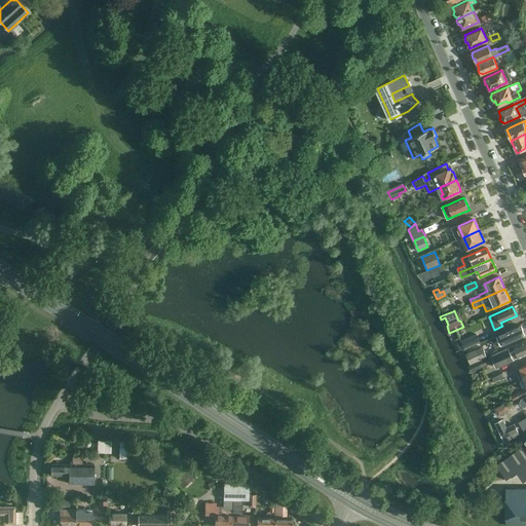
[(501,345),(510,342),(525,335),(521,326),(504,333),(504,332),(496,335),(496,336),(497,336),(501,345)]
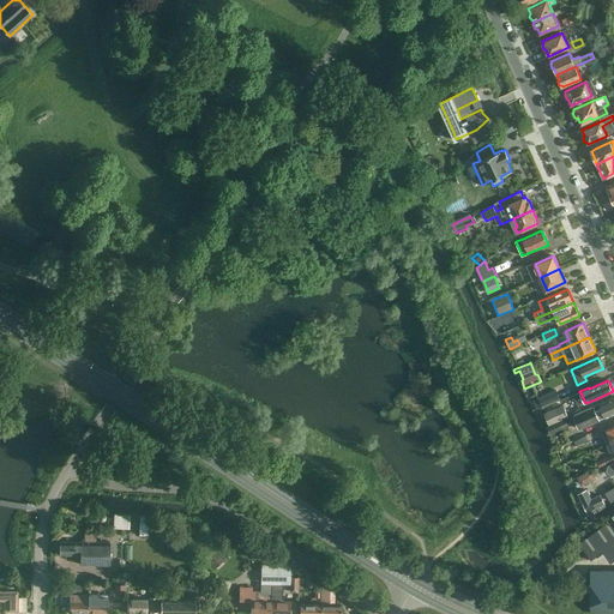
[(542,407),(542,408),(561,399),(561,398),(557,390),(537,397),(539,398),(533,401),(536,409),(542,407)]
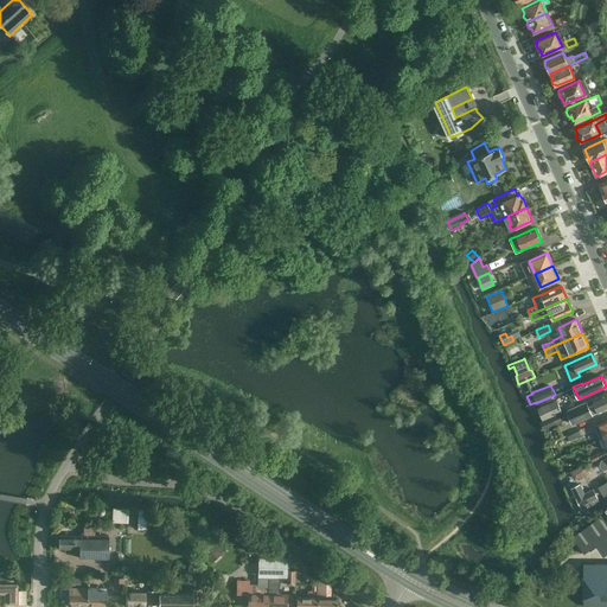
[(555,394),(555,395),(536,403),(538,409),(543,420),(567,409),(575,407),(572,400),(576,397),(572,387),(555,394)]
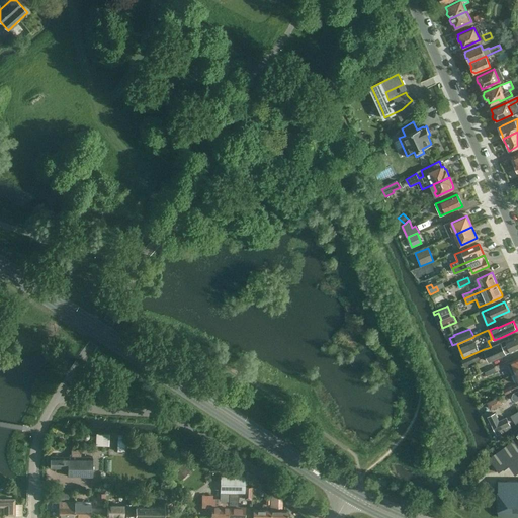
[(484,349),(470,355),(473,362),(487,357),(489,362),(502,357),(517,349),(517,335),(506,341),(507,345),(503,347),(501,343),(485,350),(484,349)]
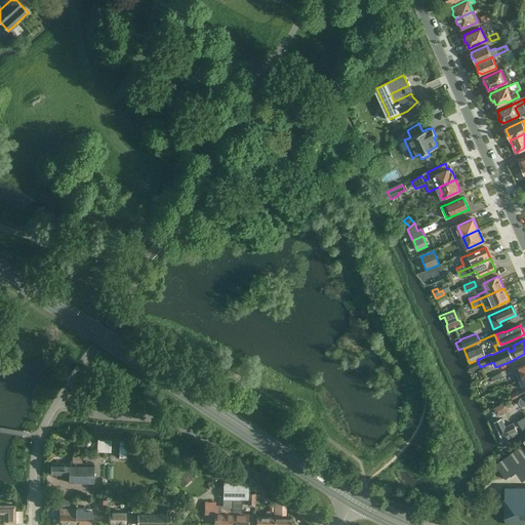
[(524,363),(515,368),(519,380),(524,377),(524,363)]
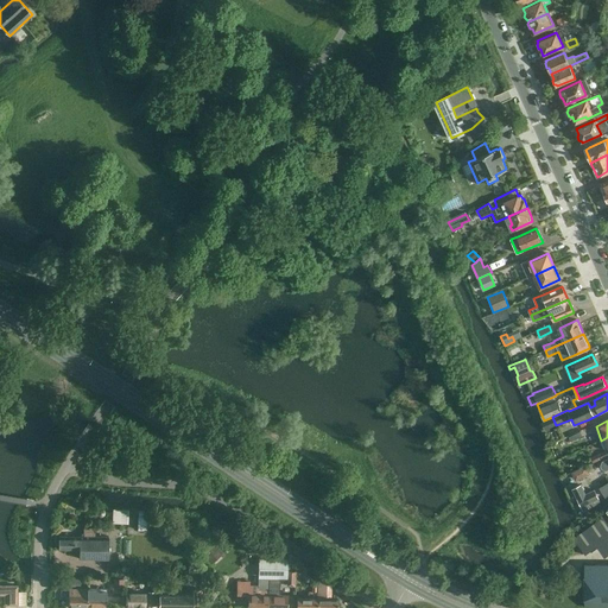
[(581,431),(569,437),(571,442),(583,436),(581,431)]
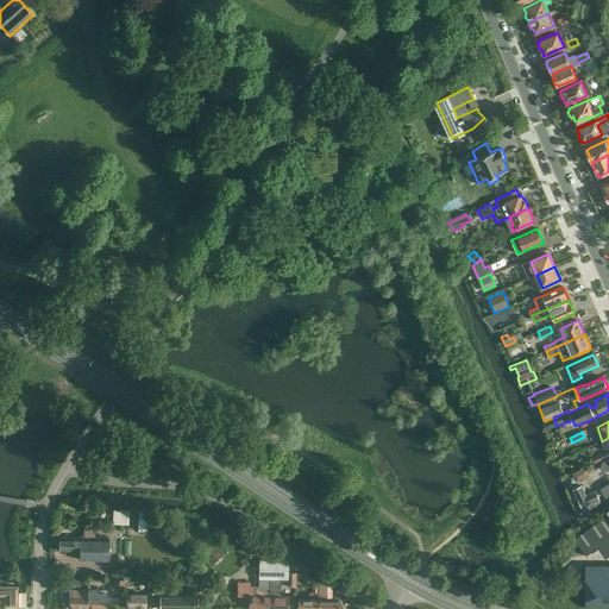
[(572,490),(583,509),(596,502),(601,500),(596,490),(586,495),(582,485),(572,490)]
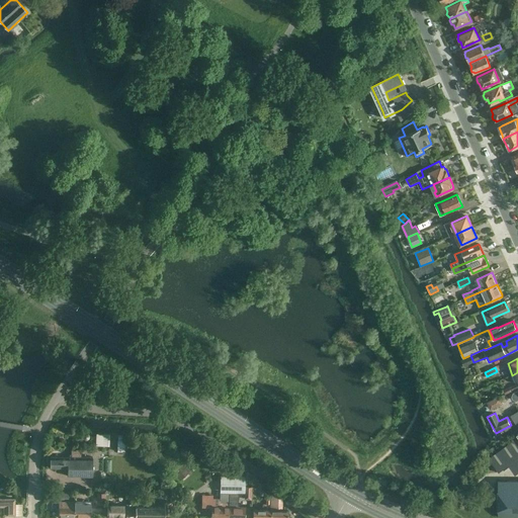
[(502,450),(493,455),(489,458),(498,472),(509,465),(515,475),(517,471),(517,440),(516,438),(514,439),(510,443),(511,444),(502,450)]
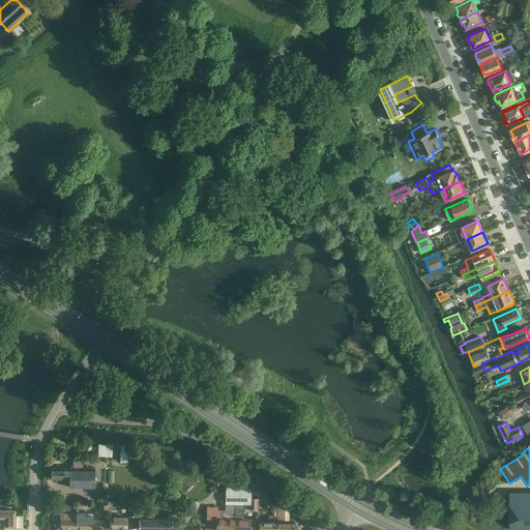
[(94,488),(94,468),(83,468),(83,460),(74,460),(74,467),(52,467),(52,479),(68,479),(68,487),(94,488)]
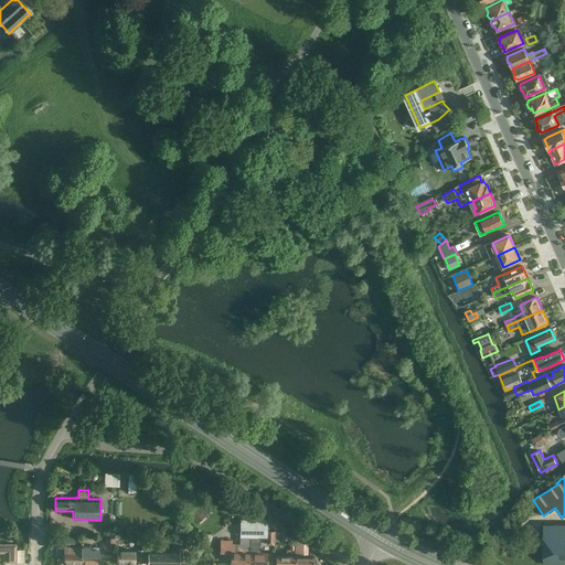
[(241,536),(241,546),(232,545),(232,542),(221,542),(220,553),(232,553),(231,564),(242,564),(248,564),(249,541),(249,537),(251,520),(242,520),(241,536)]
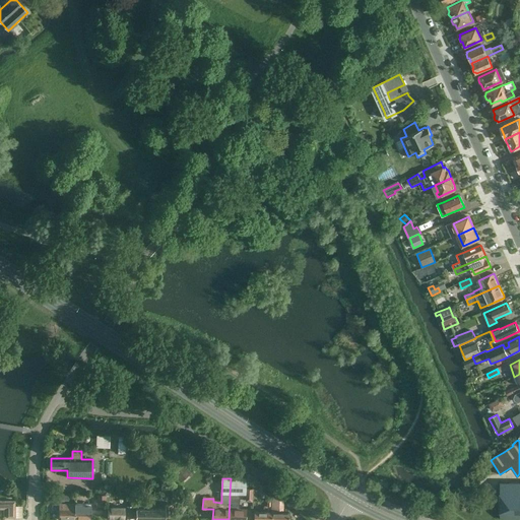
[(231,478),(230,495),(244,495),(244,479),(231,478)]
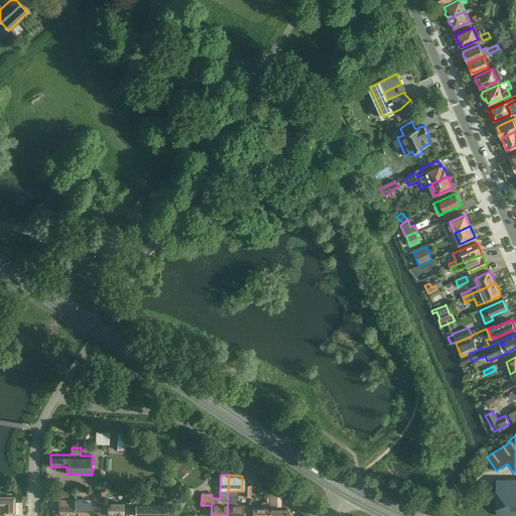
[(515,479),(496,479),(496,515),(515,515),(515,479)]
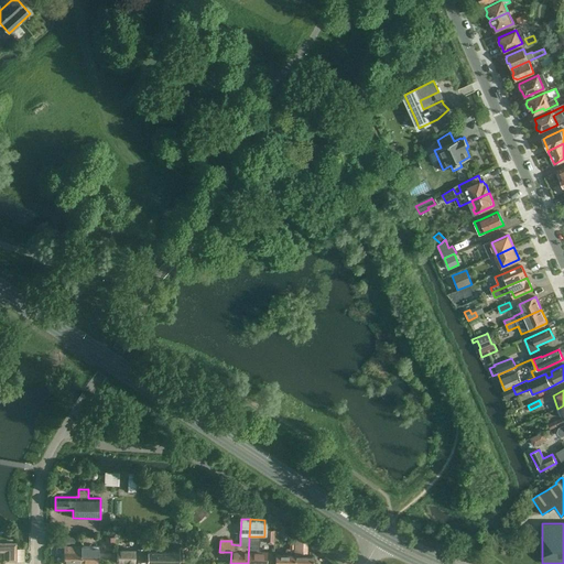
[(275,555),(274,563),(293,563),(295,531),(294,531),(294,543),(289,543),(289,555),(275,555)]
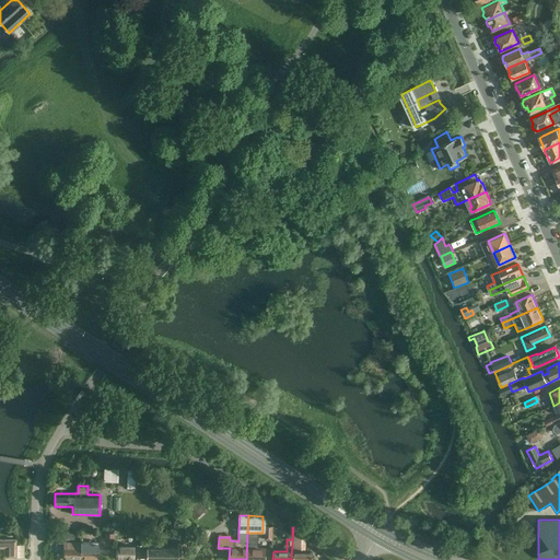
[(291,559),(310,559),(311,552),(305,552),(305,535),(293,527),(291,559)]
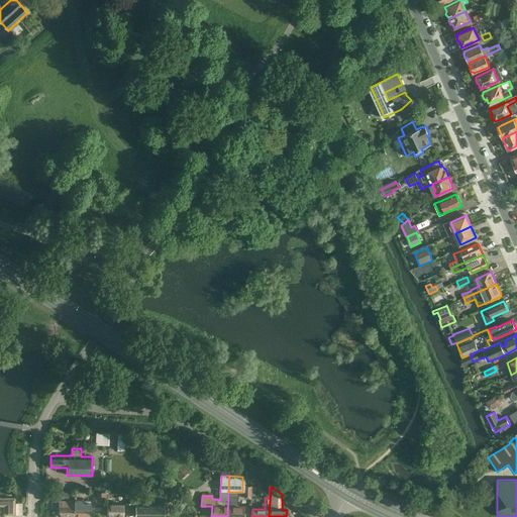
[(104,502),(104,492),(94,492),(94,497),(97,497),(97,502),(104,502)]
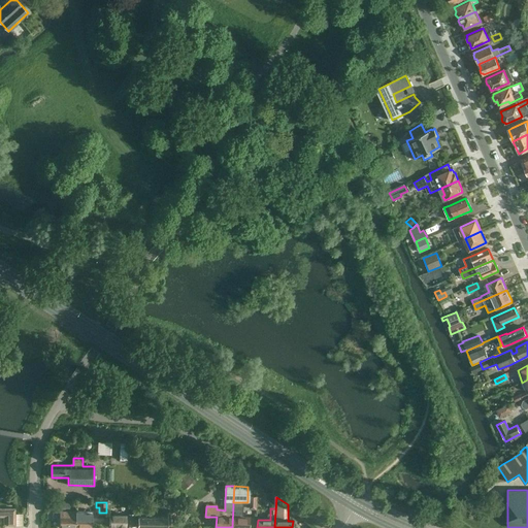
[(232,527),(249,527),(250,518),(242,518),(242,514),(240,514),(240,505),(233,505),(232,527)]
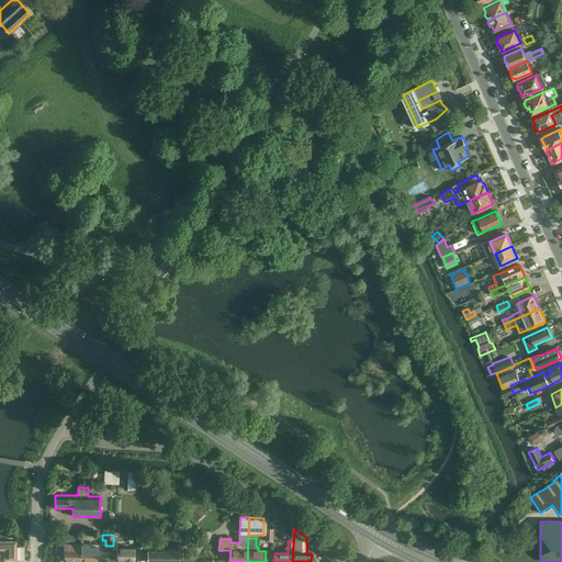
[(0,550),(6,551),(6,560),(17,560),(17,541),(0,541),(0,550)]
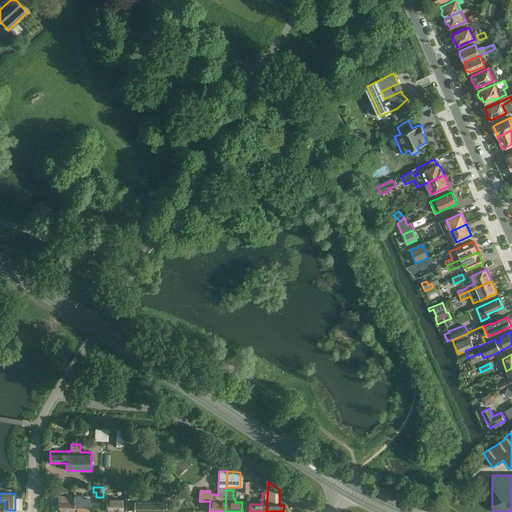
[(74,511),(74,496),(62,496),(62,499),(58,499),(58,501),(58,511),(74,511)]
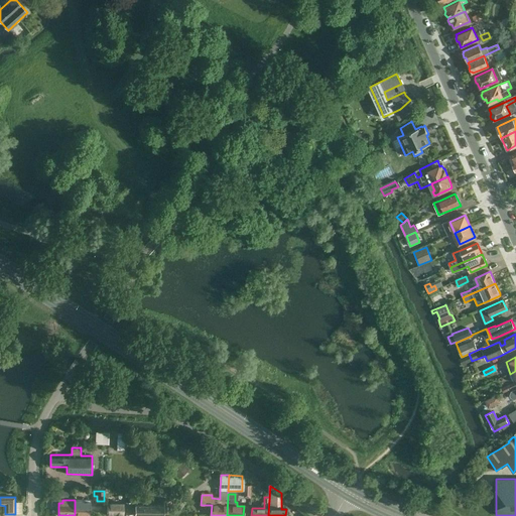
[(75,500),(75,515),(91,515),(91,505),(89,505),(89,503),(87,503),(87,500),(75,500)]
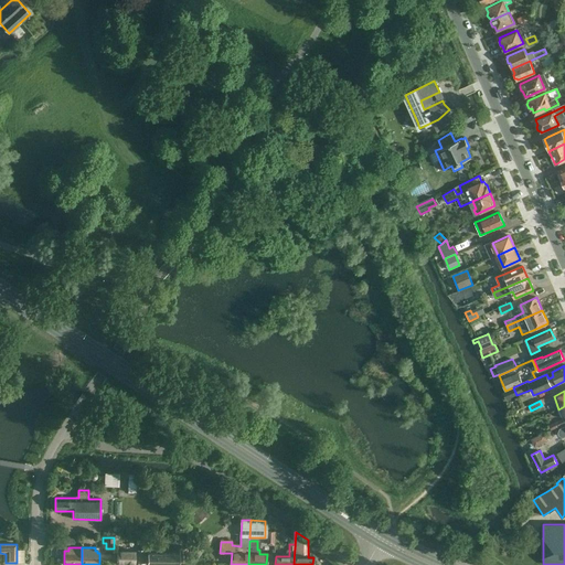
[(148,553),(148,564),(178,564),(178,562),(187,562),(187,547),(178,547),(178,554),(148,553)]
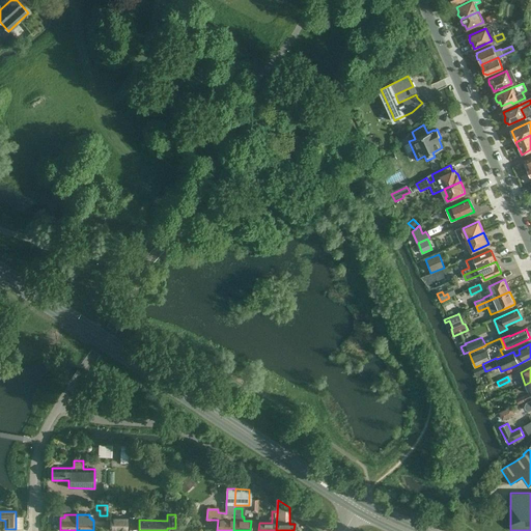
[(110,518),(110,530),(127,530),(127,519),(110,518)]
